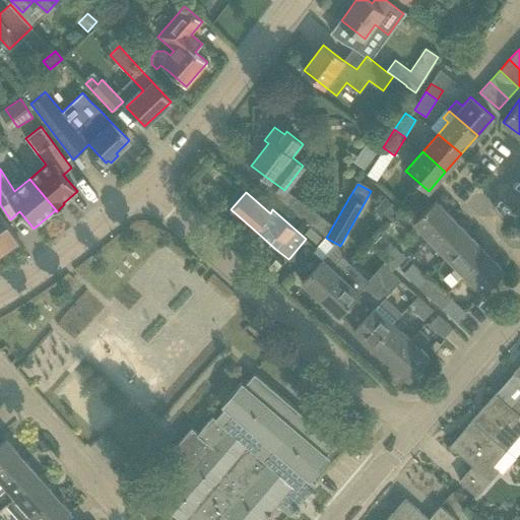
[(295,197),(287,208),(319,232),(326,237),(332,225),(295,197)]
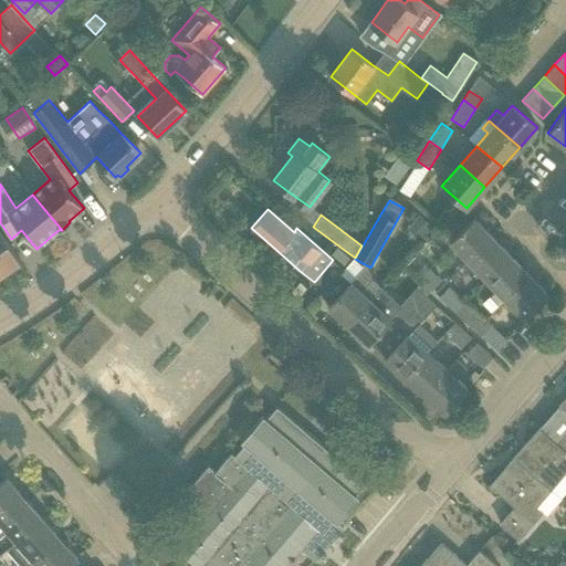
[(419,216),(410,224),(423,238),(432,228),(419,216)]
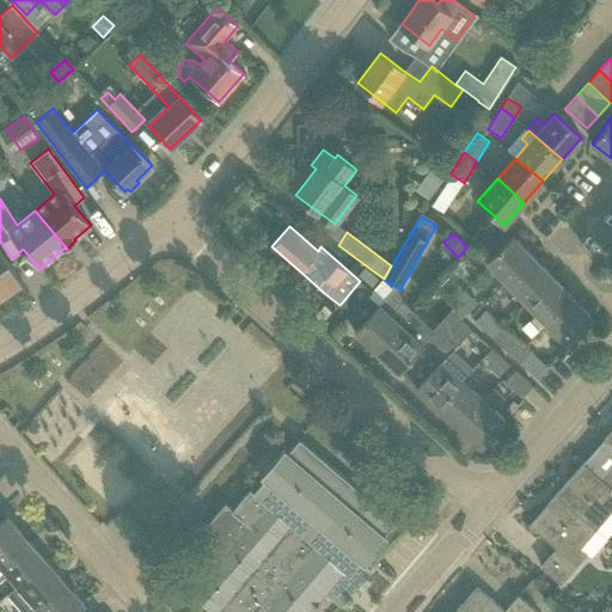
[(507,282),(533,257),(513,236),(487,261),(507,282)]
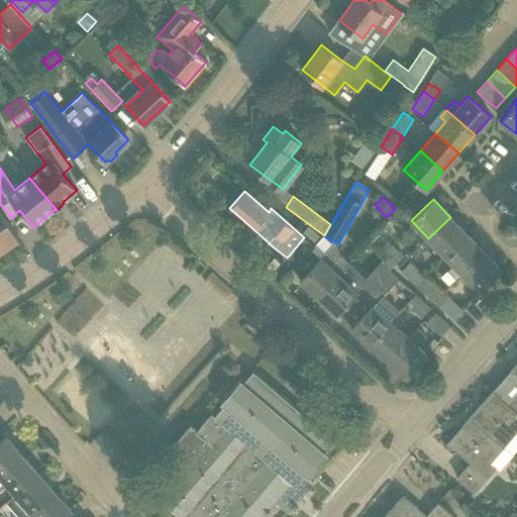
[(0,251),(19,240),(0,210),(0,251)]
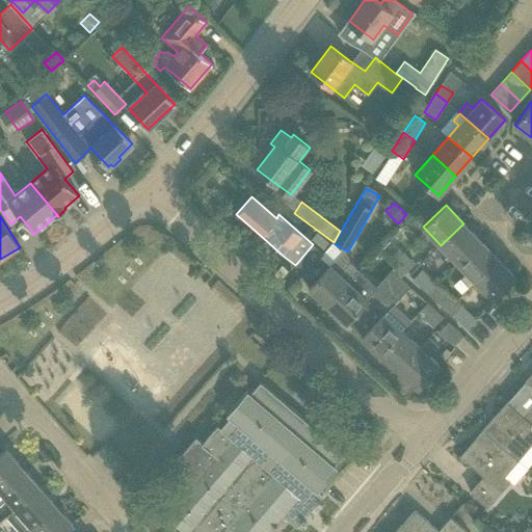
[(480,241),(463,223),(441,245),(458,263),(480,241)]
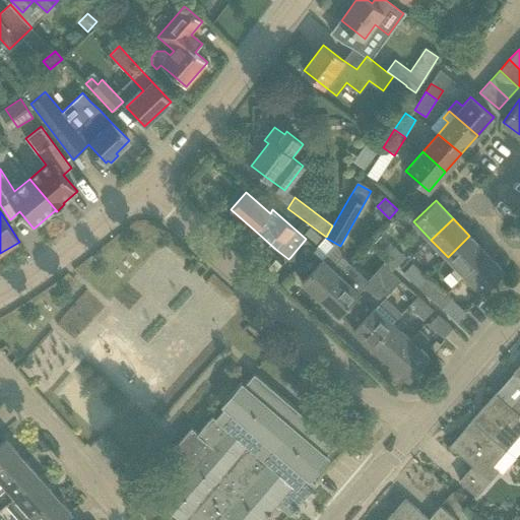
[(326,237),(319,232),(310,242),(309,243),(316,248),(326,237)]
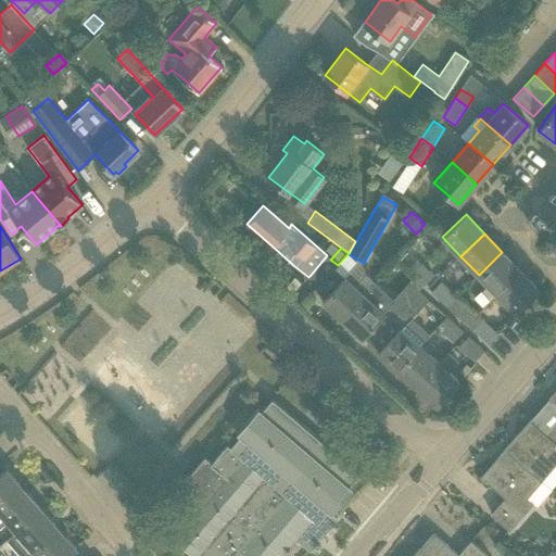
[(407,249),(397,260),(415,277),(424,285),(433,275),(419,261),(414,255),(407,249)]
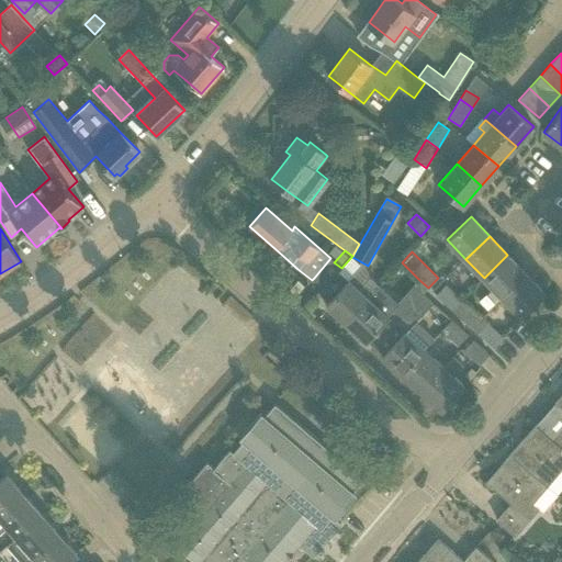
[(526,273),(507,255),(484,278),(493,288),(486,294),(494,303),(502,296),(526,273)]
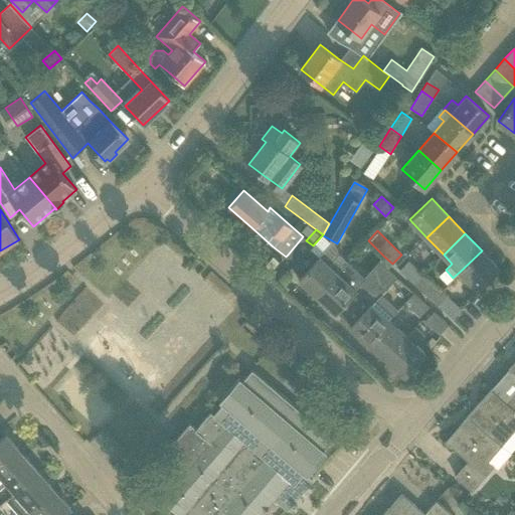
[(303,236),(288,254),(297,263),(310,248),(313,245),(306,240),(307,239),(303,236)]
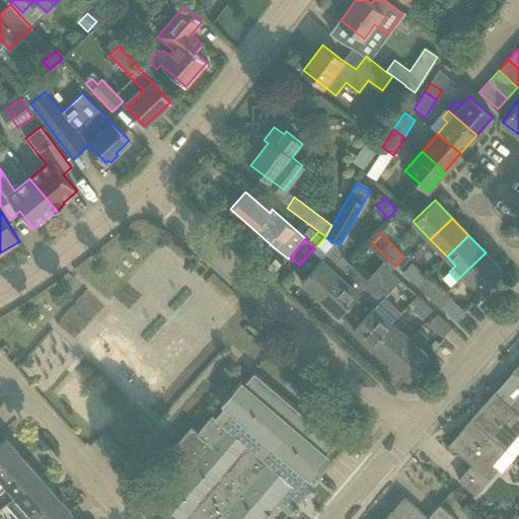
[(299,265),(294,271),(303,279),(322,258),(312,250),(299,265)]
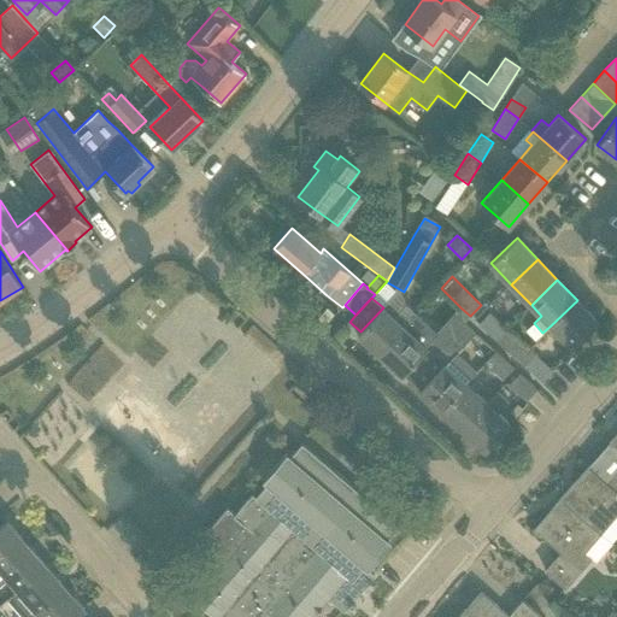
[(598,322),(577,300),(551,325),(573,347),(598,322)]
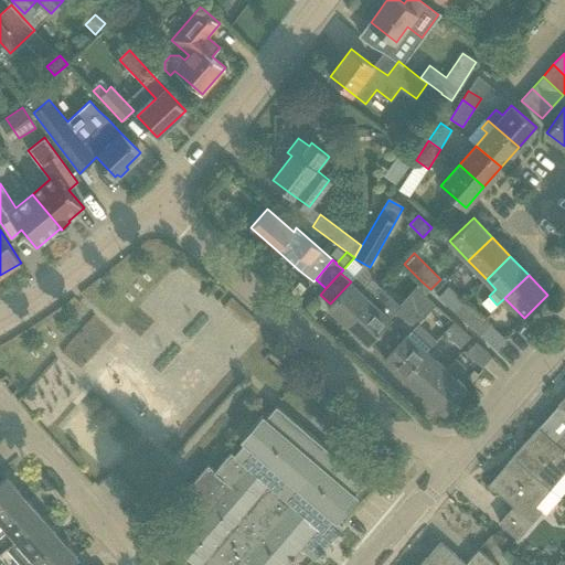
[(330,304),(328,306),(329,307),(329,312),(336,318),(340,317),(349,324),(382,288),(371,279),(361,290),(351,281),(330,304)]
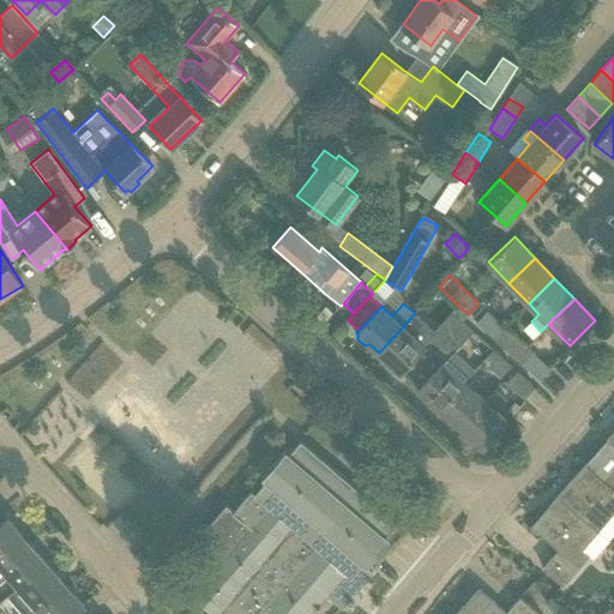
[(493,337),(504,326),(486,311),(476,323),(493,337)]
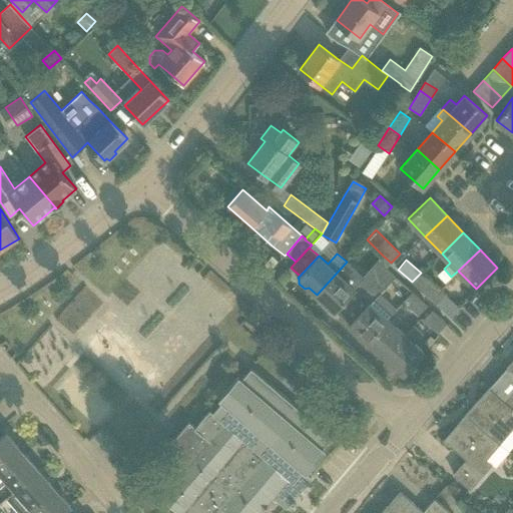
[(347,262),(317,295),(324,302),(323,306),(329,311),(334,311),(335,312),(335,311),(337,309),(345,316),(387,270),(386,269),(378,262),(364,277),(347,262)]
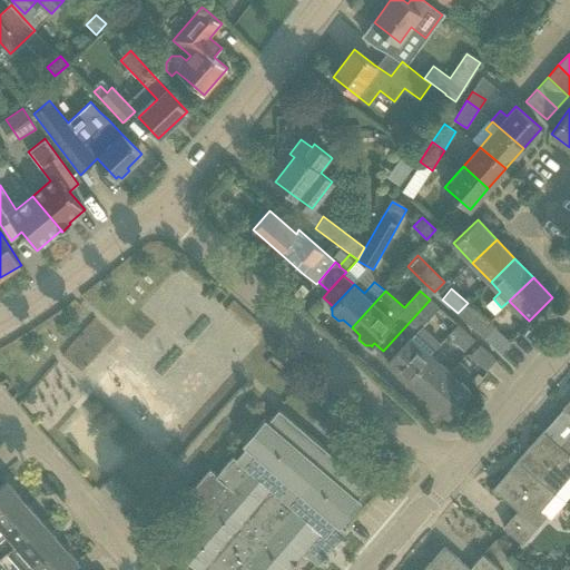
[(430,300),(383,351),(391,357),(389,361),(387,361),(391,364),(396,370),(396,373),(403,380),(408,379),(409,380),(431,355),(412,337),(422,326),(439,308),(430,300)]
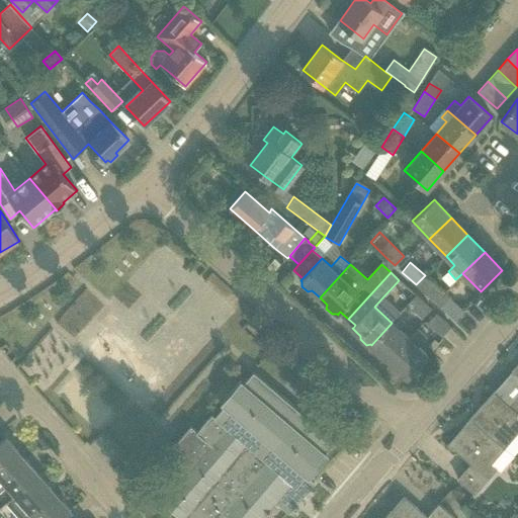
[(425,275),(416,284),(433,300),(442,292),(425,275)]
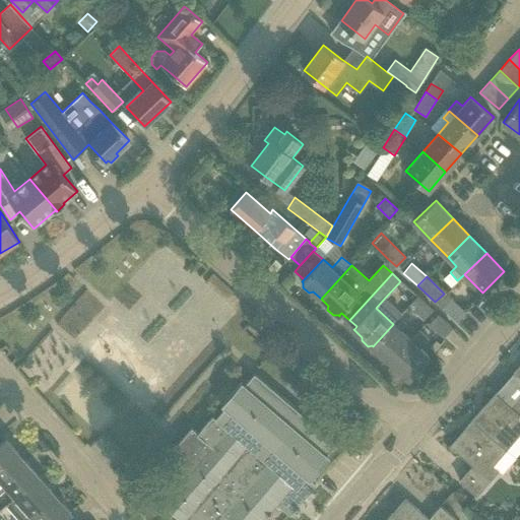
[(451,300),(444,294),(435,302),(457,322),(466,313),(451,300)]
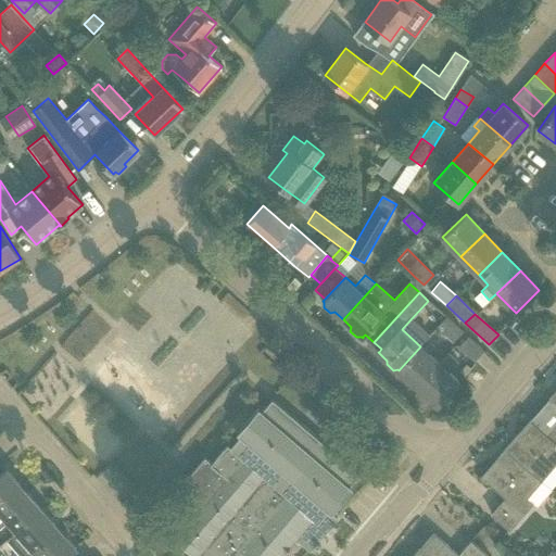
[(453,342),(463,331),(446,316),(437,327),(453,342)]
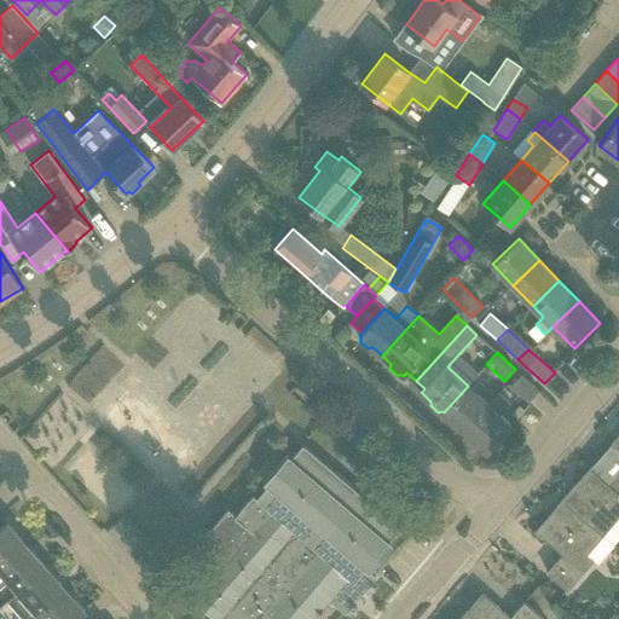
[(539,391),(520,376),(512,387),(530,401),(539,391)]
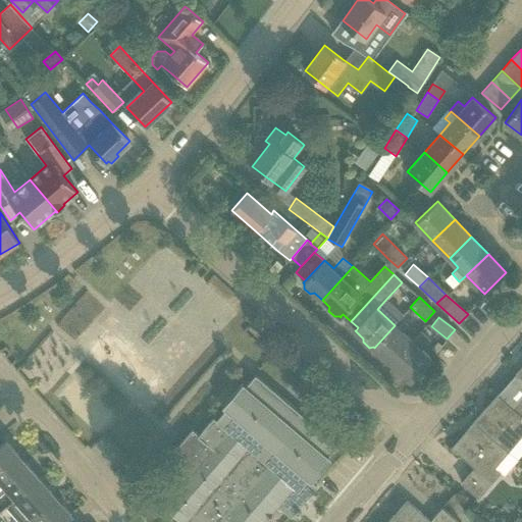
[(412,341),(395,325),(374,348),(392,364),(412,341)]
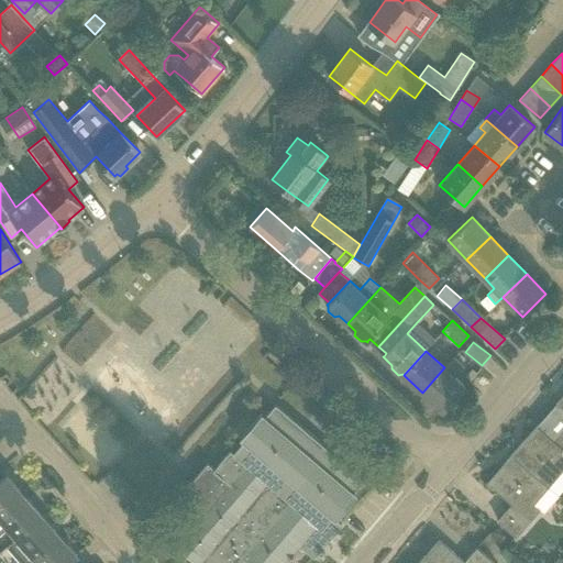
[(444,368),(444,367),(422,393),(442,411),(465,386),(454,376),(463,366),(454,357),(444,368)]
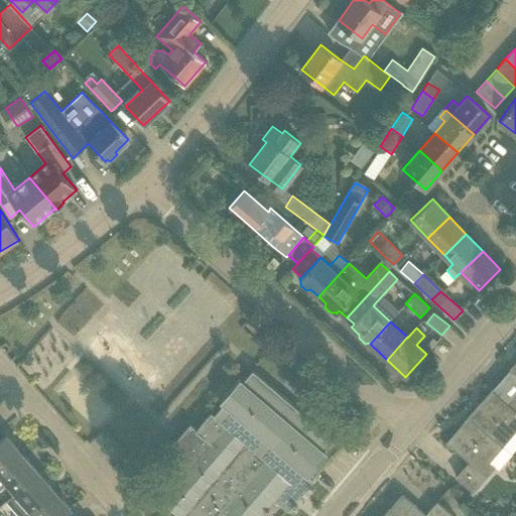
[(171,487),(160,499),(179,515),(261,515),(274,501),(287,512),(313,482),(312,482),(307,477),(308,476),(328,454),(325,452),(334,439),(330,436),(253,371),(243,382),(240,379),(220,402),(223,405),(215,415),(211,413),(208,417),(197,429),(190,424),(167,452),(171,455),(180,463),(185,457),(192,462),(186,468),(171,487)]
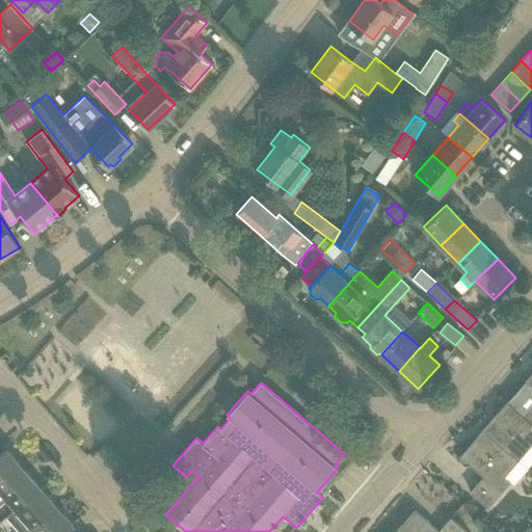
[(531,405),(522,417),(507,403),(484,430),(519,460),(531,444),(531,405)]
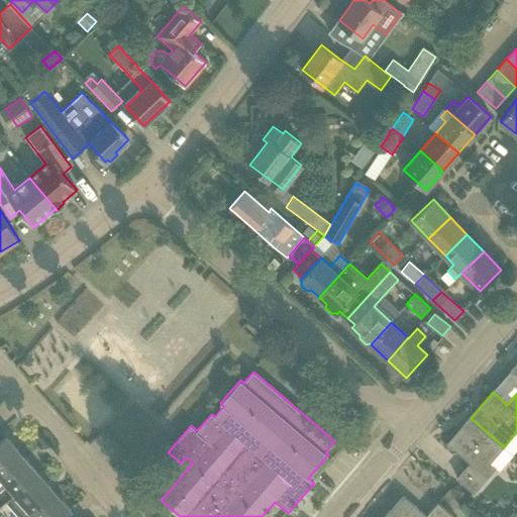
[(504,447),(471,418),(447,443),(471,463),(457,479),(474,493),(496,468),(490,463),(504,447)]
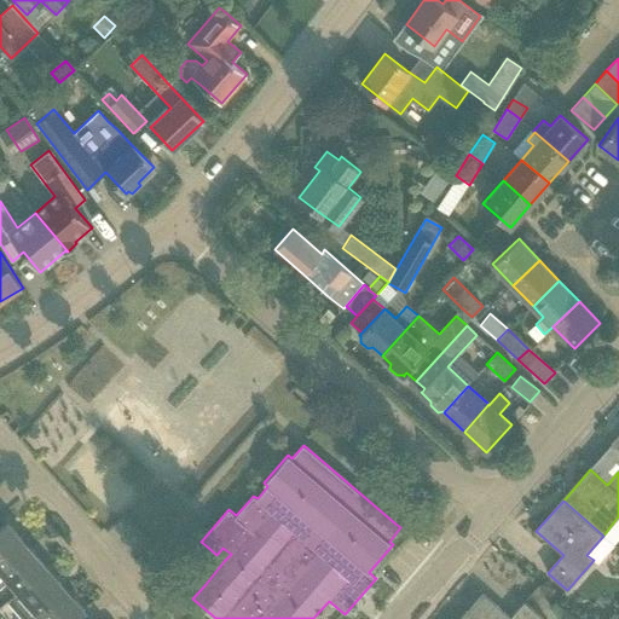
[(0,571),(28,547),(7,524),(0,530),(0,571)]
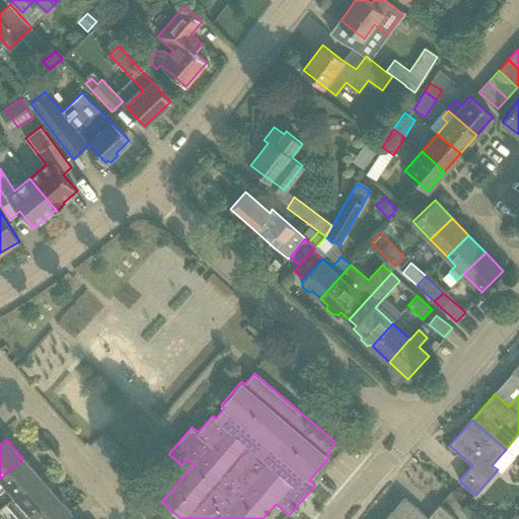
[(40,477),(23,458),(0,478),(0,491),(6,486),(17,498),(40,477)]
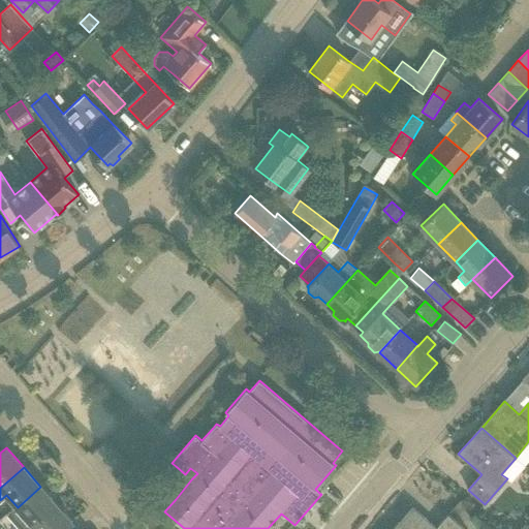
[(57,504),(40,487),(18,507),(33,525),(57,504)]
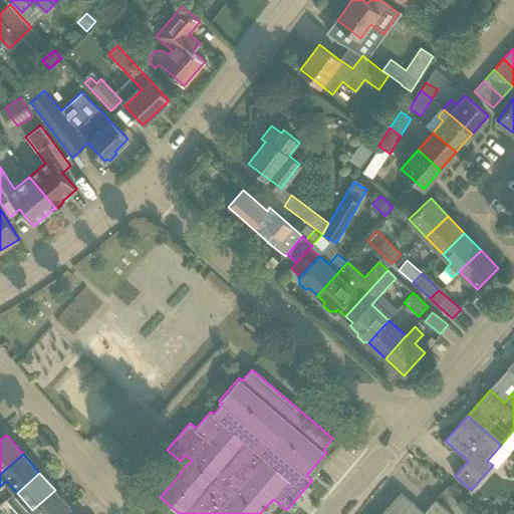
[(63,513),(70,508),(55,490),(32,510),(35,513),(63,513)]
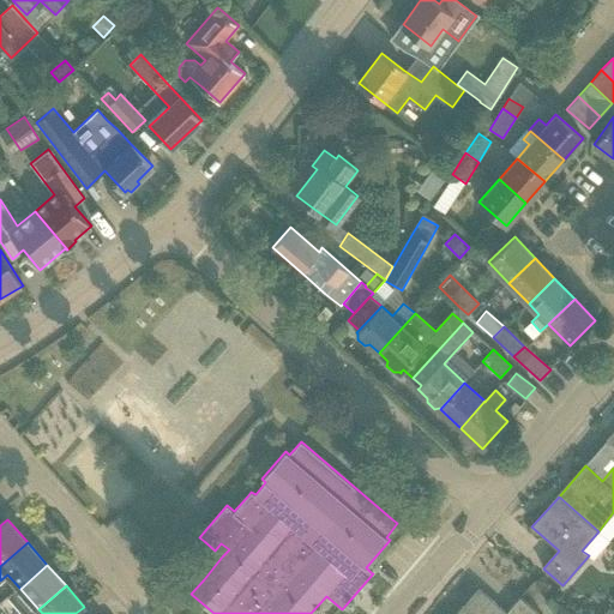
[(479,589),(457,613),(539,613),(521,597),(506,613),(479,589)]
